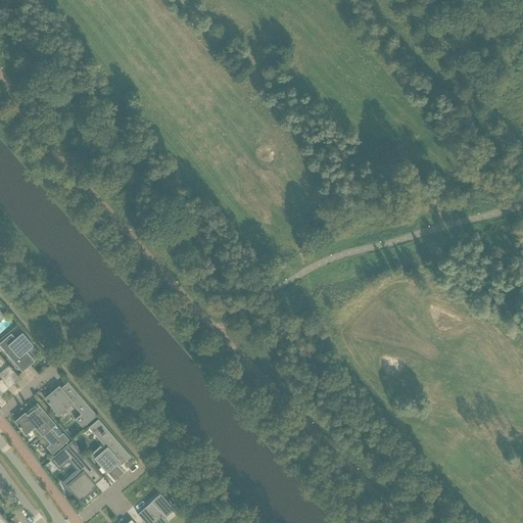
[(30,365),(31,366),(35,362),(26,351),(32,346),(33,346),(21,333),(20,333),(21,334),(15,339),(11,334),(0,343),(0,347),(22,373),(29,368),(28,367),(30,365)]
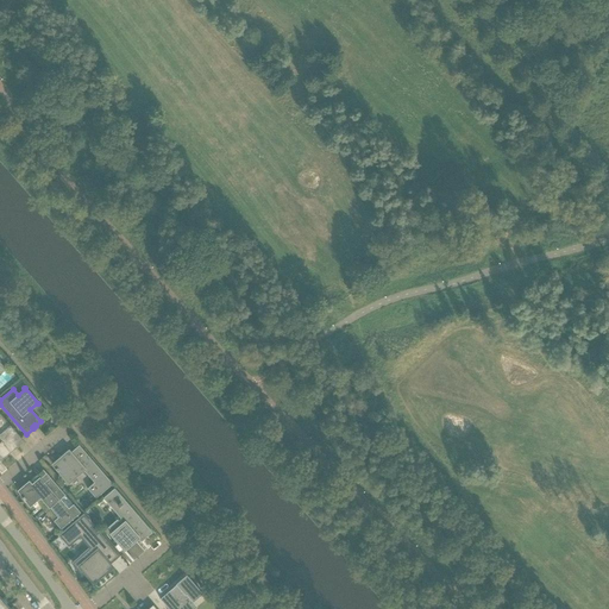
[(0,462),(12,452),(11,451),(14,447),(16,449),(24,441),(22,439),(0,414),(0,462)]
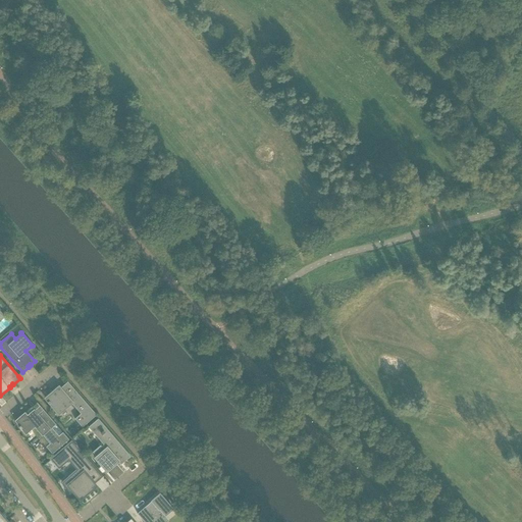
[(54,394),(53,393),(46,399),(48,402),(48,403),(49,405),(50,404),(58,414),(71,403),(81,414),(74,419),(82,427),(96,415),(67,382),(60,388),(59,387),(56,389),(57,392),(54,394)]
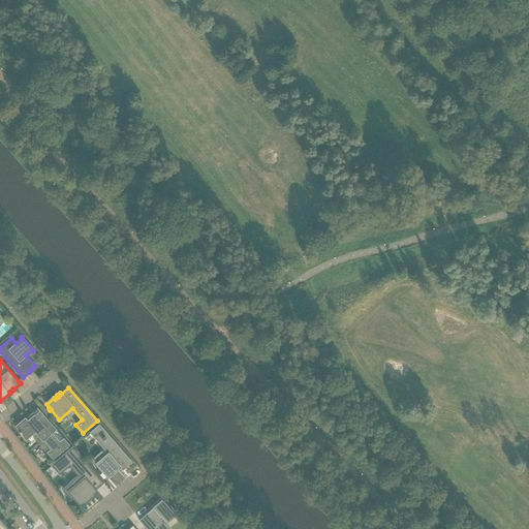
[(25,419),(17,427),(20,432),(19,433),(21,435),(22,435),(26,440),(35,432),(51,449),(47,453),(53,460),(69,445),(65,440),(57,431),(37,408),(37,409),(39,412),(28,423),(25,419)]
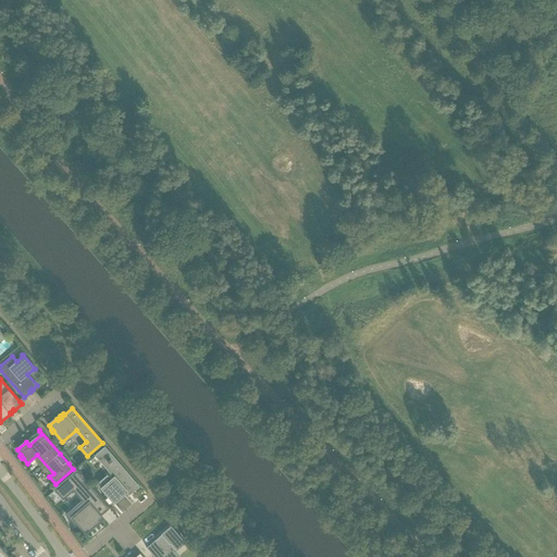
[(110,474),(108,477),(111,481),(101,490),(113,504),(114,504),(124,495),(123,494),(125,492),(128,496),(139,487),(104,447),(94,456),(110,474)]
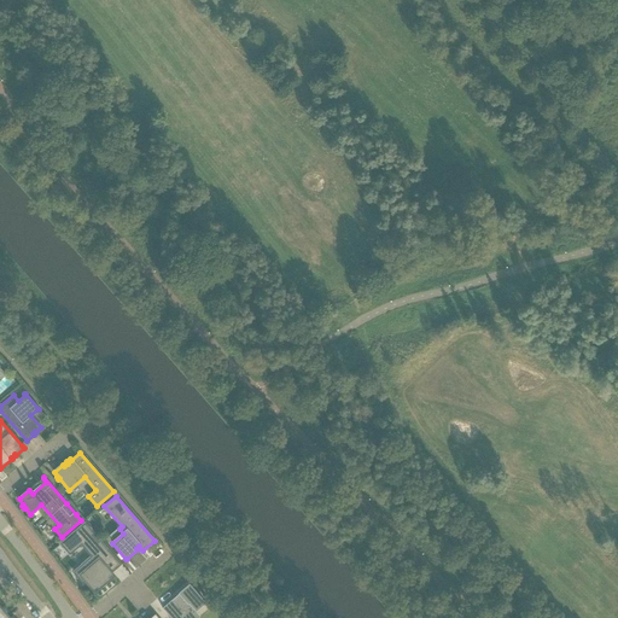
[(93,590),(97,588),(98,589),(110,578),(109,577),(112,573),(111,572),(120,565),(99,541),(97,542),(91,535),(93,534),(85,524),(62,543),(70,554),(81,544),(95,561),(87,570),(82,565),(74,572),(82,582),(85,581),(93,590)]
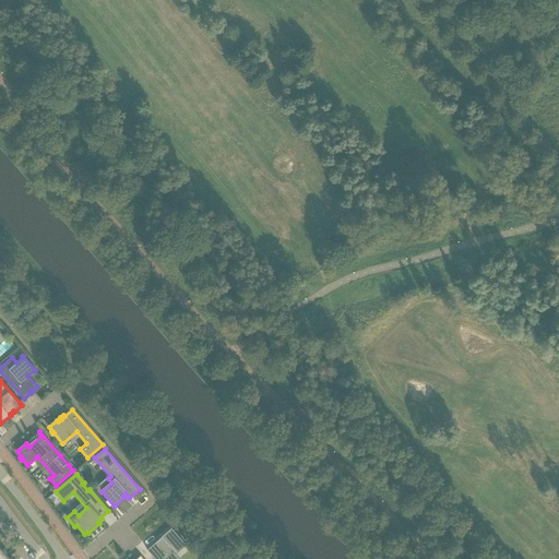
[(162,537),(146,550),(154,558),(169,558),(186,546),(171,528),(162,537)]
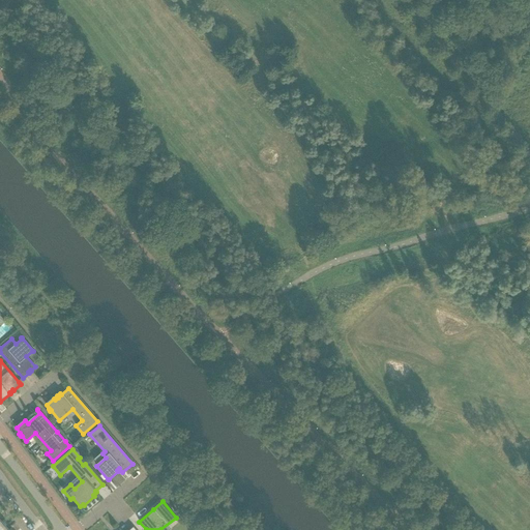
[(0,529),(8,529),(5,526),(7,525),(3,520),(1,522),(0,523),(0,529)]
